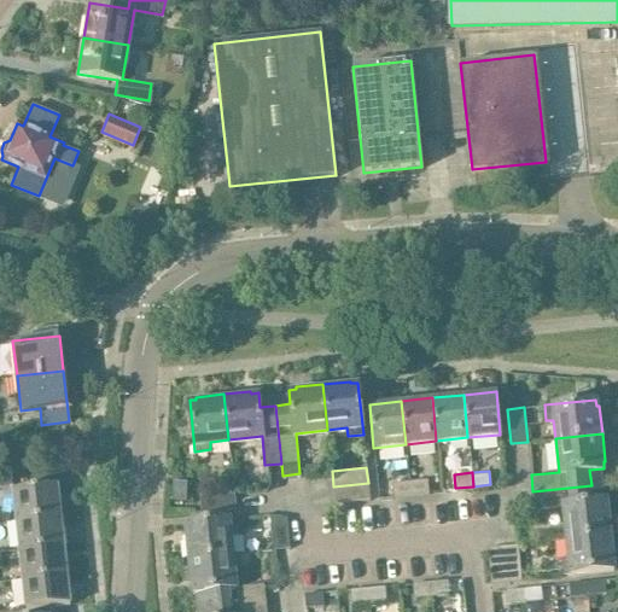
[(410,493),(429,491),(427,477),(409,479),(410,493)]
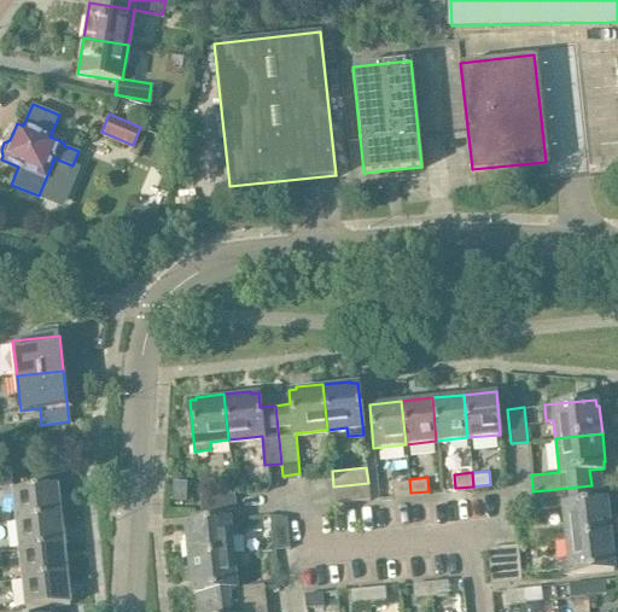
[(410,493),(409,479),(391,482),(394,495),(410,493)]
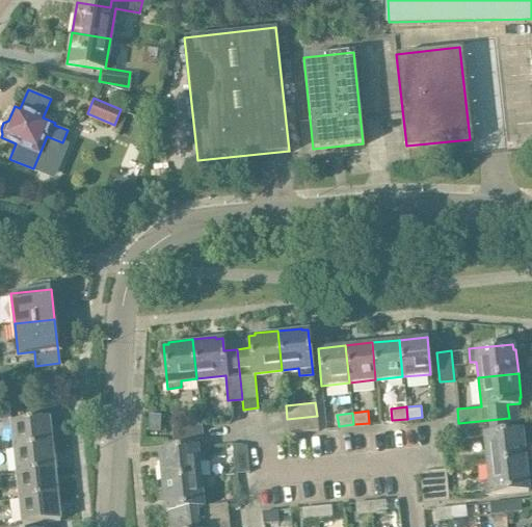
[(318,428),(317,416),(287,419),(288,431),(318,428)]
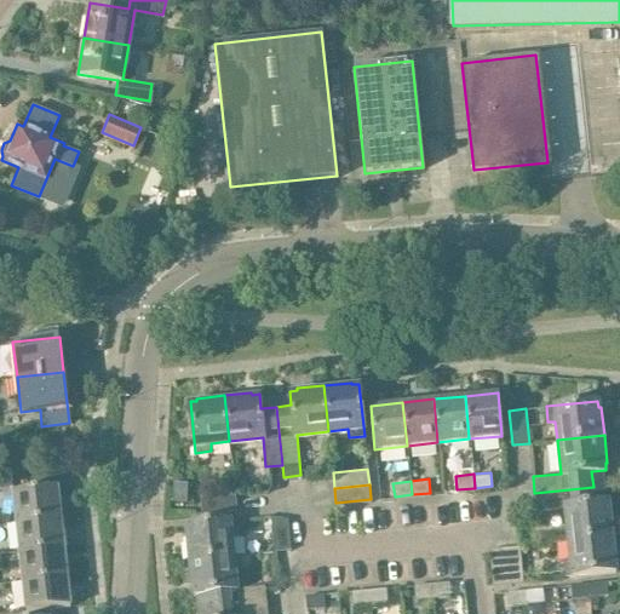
[(61,516),(57,487),(13,492),(17,521),(61,516)]
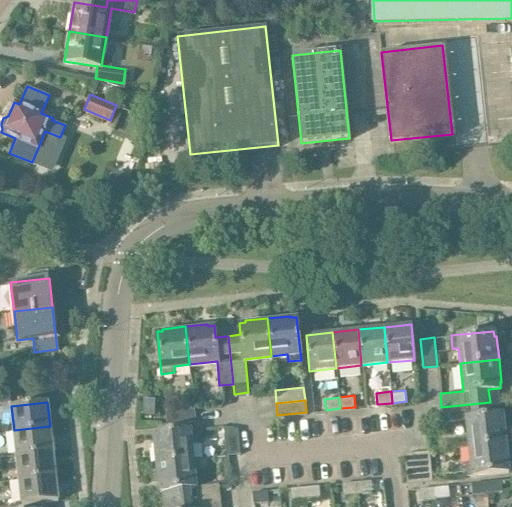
[(508,442),(505,419),(503,419),(502,413),(491,414),(490,402),(441,407),(443,421),(465,418),(468,446),(508,442)]
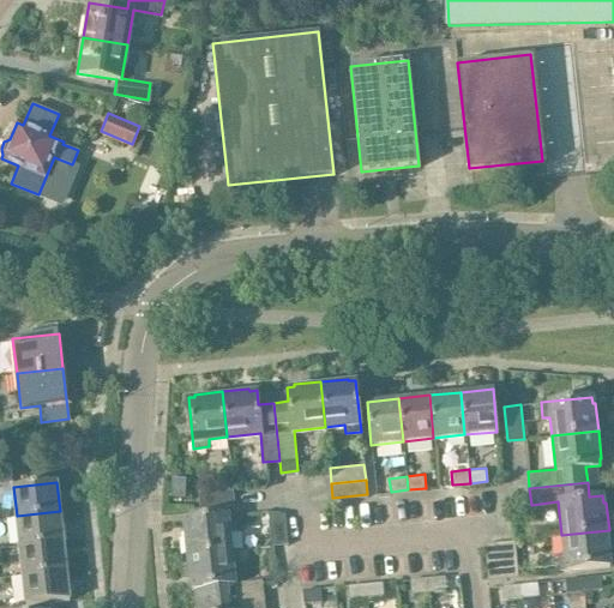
[(234,504),(233,487),(198,491),(200,507),(234,504)]
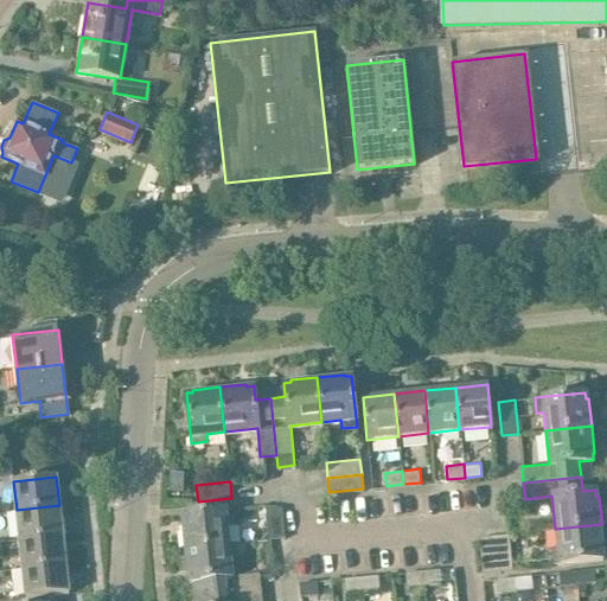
[(285,536),(281,506),(264,504),(268,538),(285,536)]
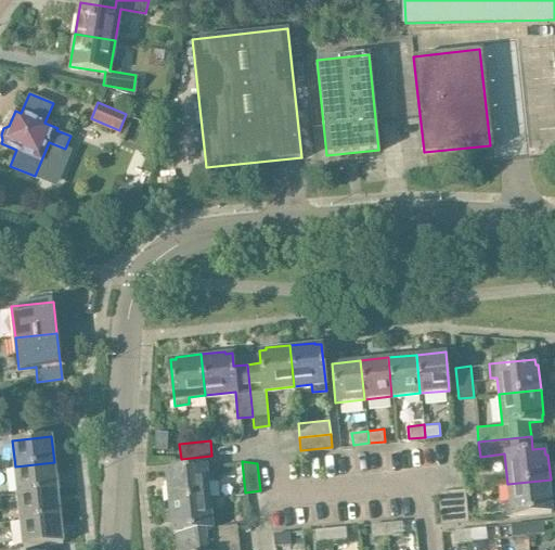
[(57,489),(54,462),(15,467),(17,493),(57,489)]
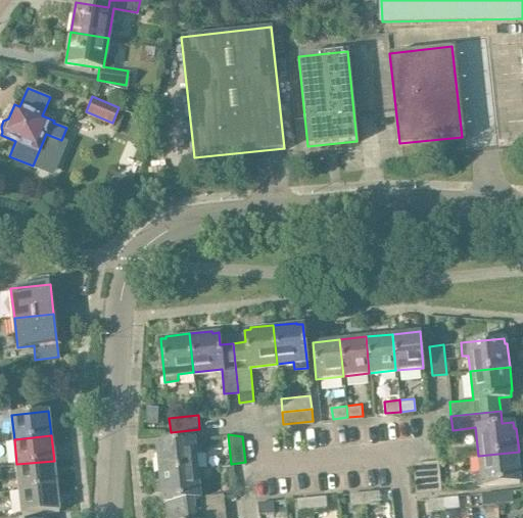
[(196,468),(195,453),(201,452),(200,438),(157,442),(157,450),(155,450),(158,471),(196,468)]
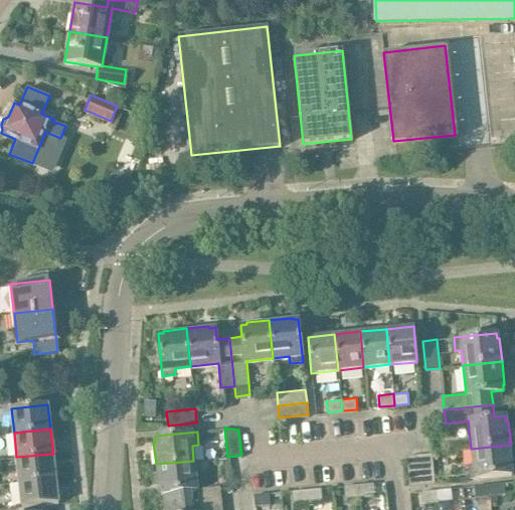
[(513,467),(511,445),(471,449),(473,464),(467,465),(469,477),(511,473),(511,467),(513,467)]
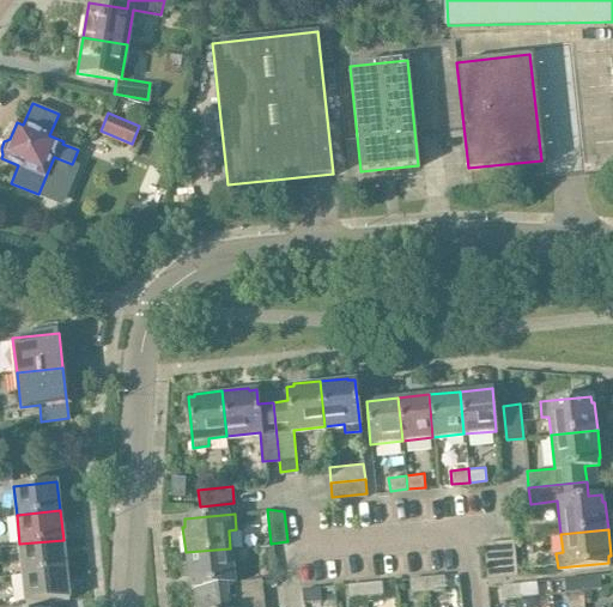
[(516,571),(513,539),(484,541),(486,574),(516,571)]
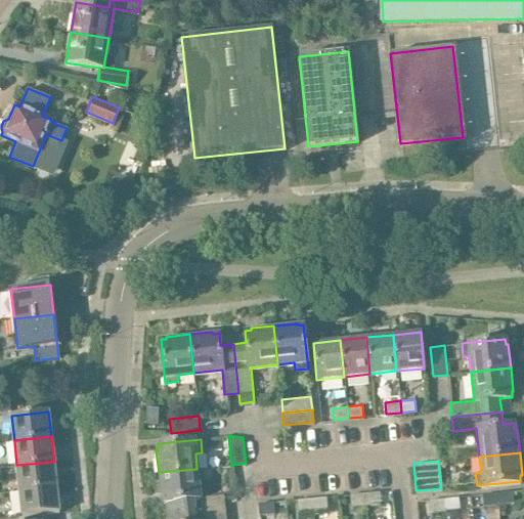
[(56,486),(54,462),(16,465),(19,490),(56,486)]
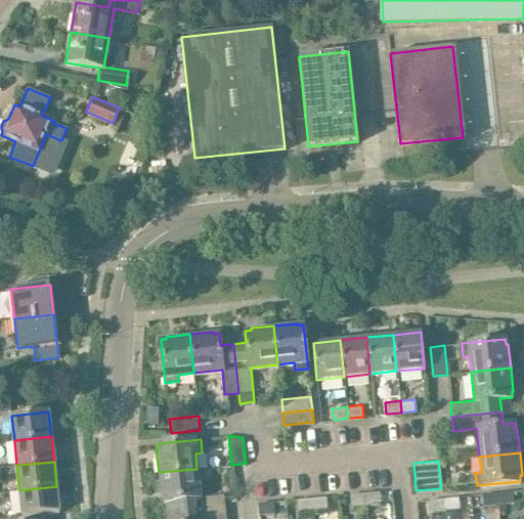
[(225,508),(223,493),(200,496),(197,469),(159,472),(161,495),(162,495),(163,501),(174,500),(175,513),(225,508)]
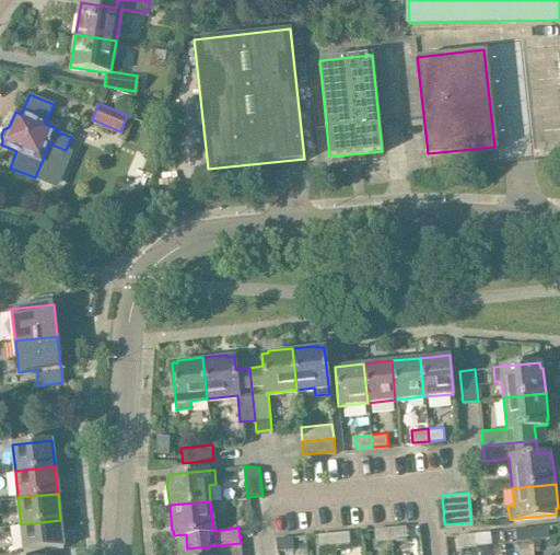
[(63,546),(60,520),(21,524),(23,551),(63,546)]
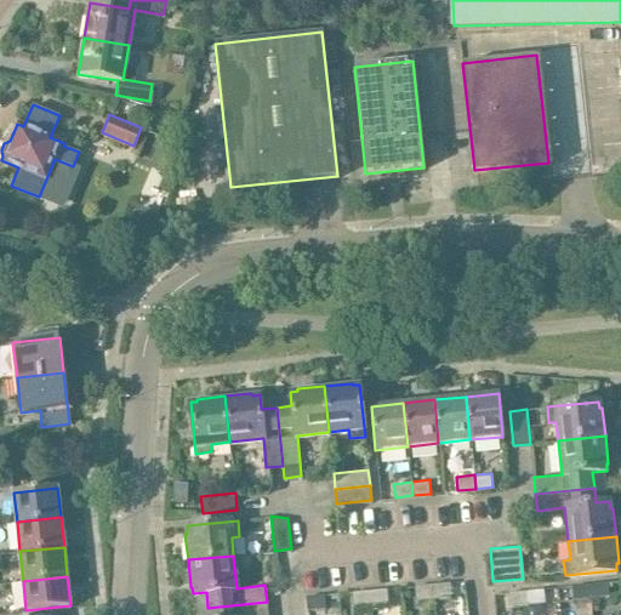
[(590,596),(607,594),(605,580),(588,582),(590,596)]
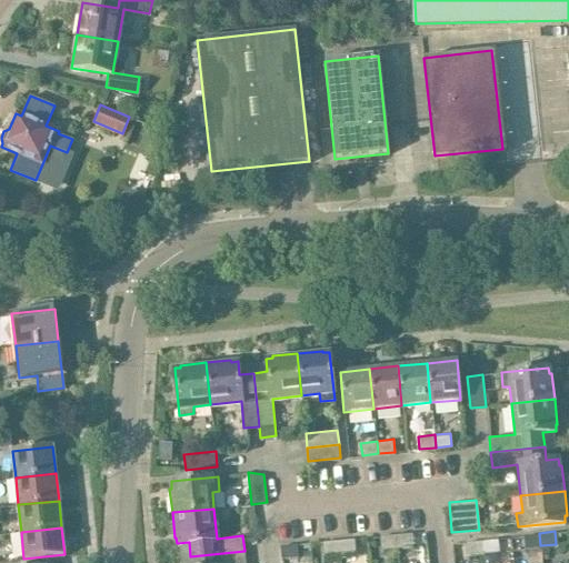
[(397,546),(413,544),(412,532),(396,533),(397,546)]
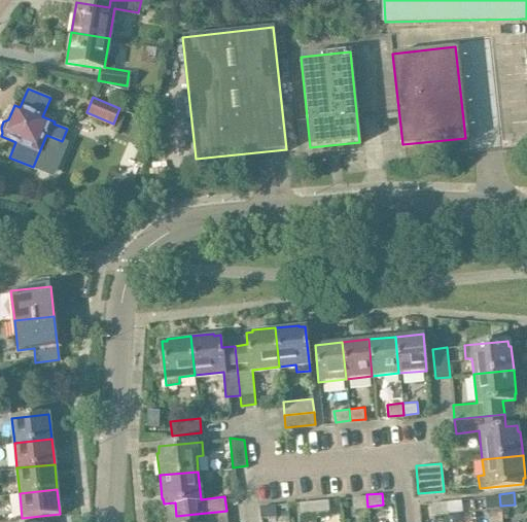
[(367,507),(366,494),(351,496),(352,508),(367,507)]
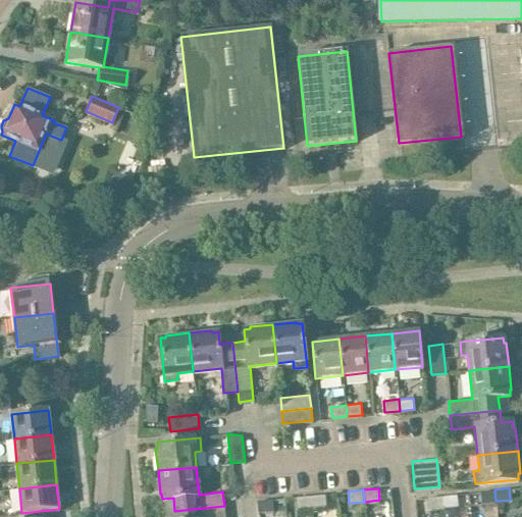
[(496,501),(494,489),(479,492),(480,503),(496,501)]
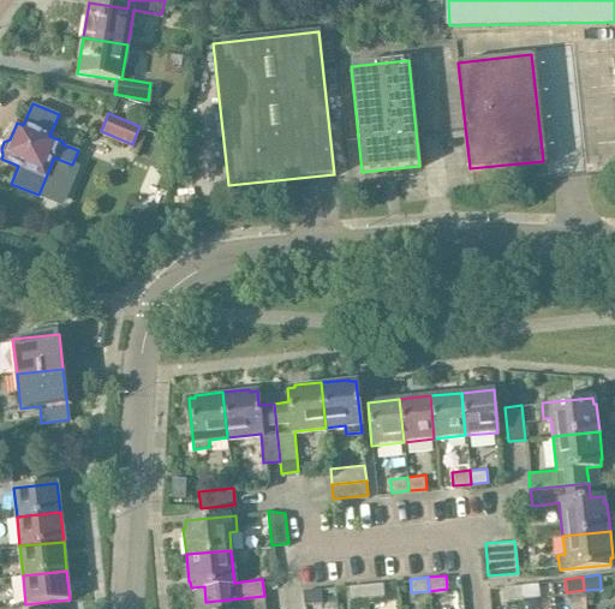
[(366,597),(384,595),(383,581),(365,583),(366,597)]
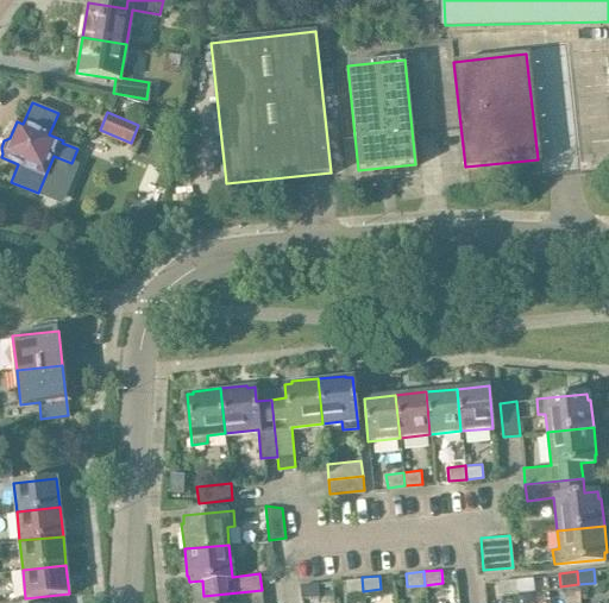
[(516,591),(534,590),(532,576),(515,578),(516,591)]
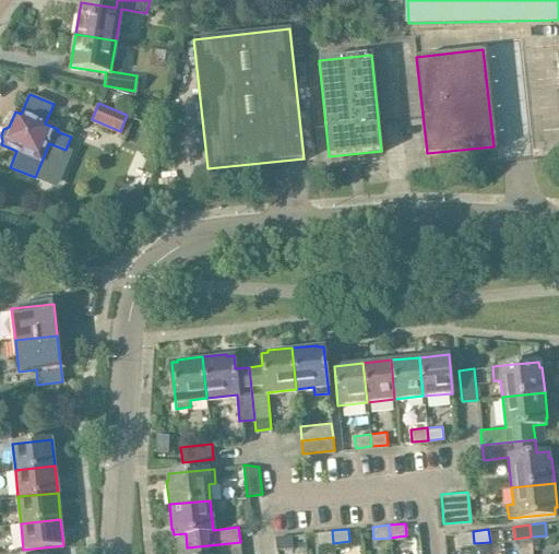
[(333,543),(332,530),(317,532),(318,544),(333,543)]
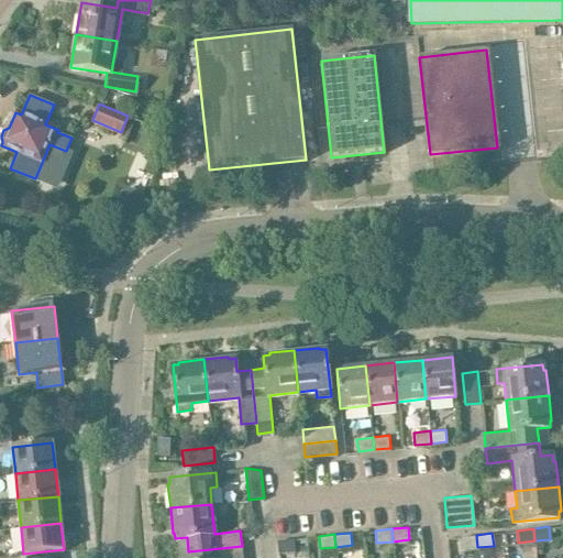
[(477,547),(476,535),(461,536),(462,549),(477,547)]
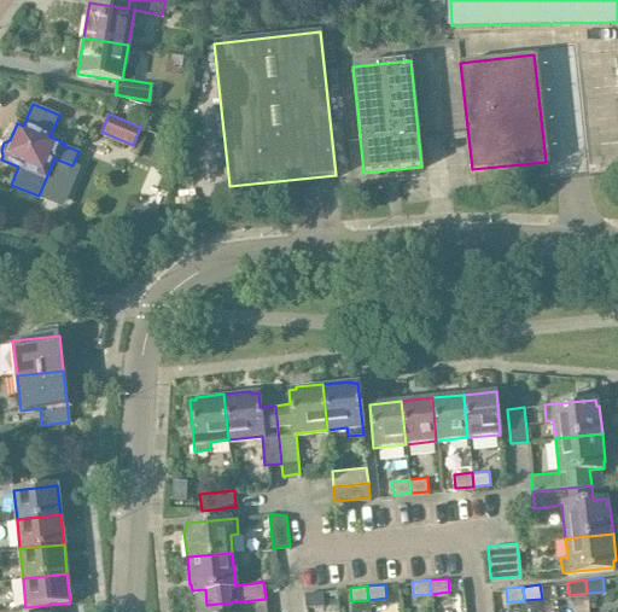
[(304,592),(305,606),(324,604),(321,590),(304,592)]
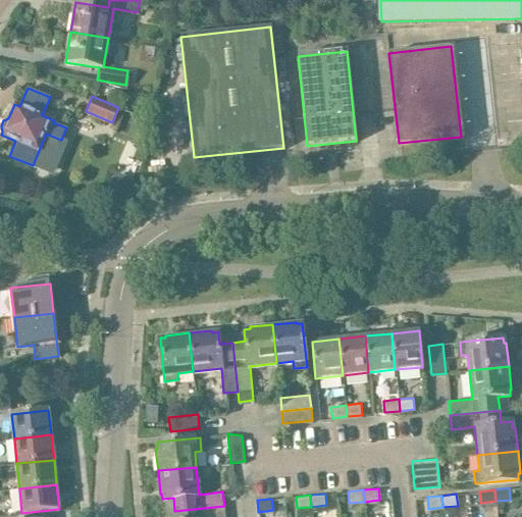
[(224,516),(224,506),(174,511),(174,516),(224,516)]
